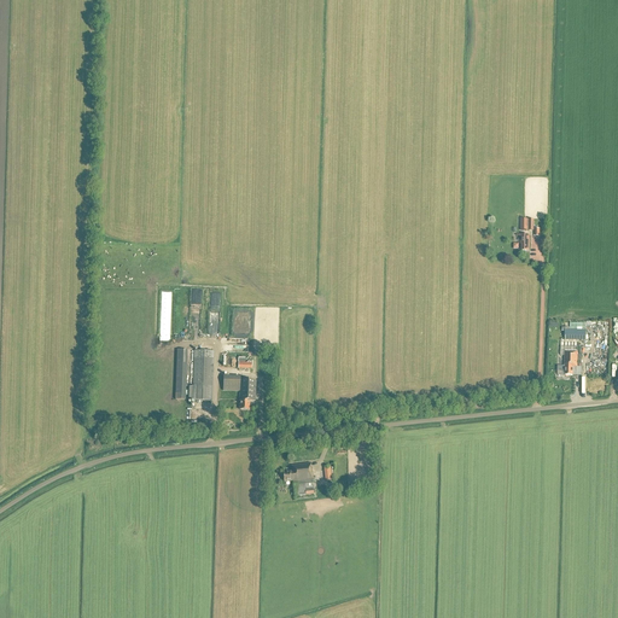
[(520,232),(534,232),(534,221),(520,220),(520,232)]
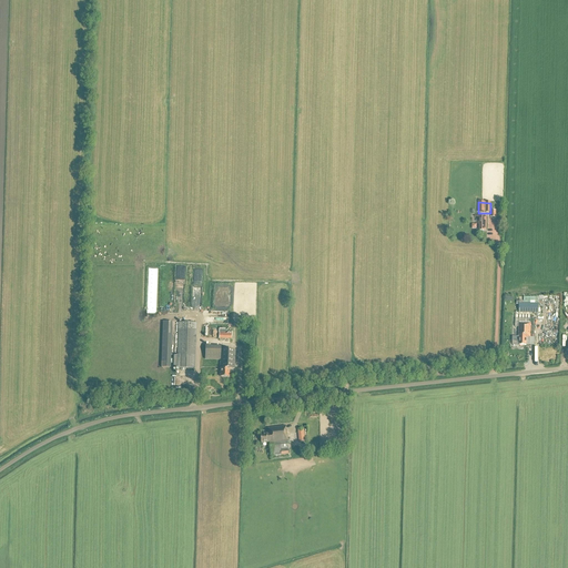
[(539,304),(528,304),(528,302),(516,302),(516,305),(519,305),(519,313),(538,313),(539,304)]
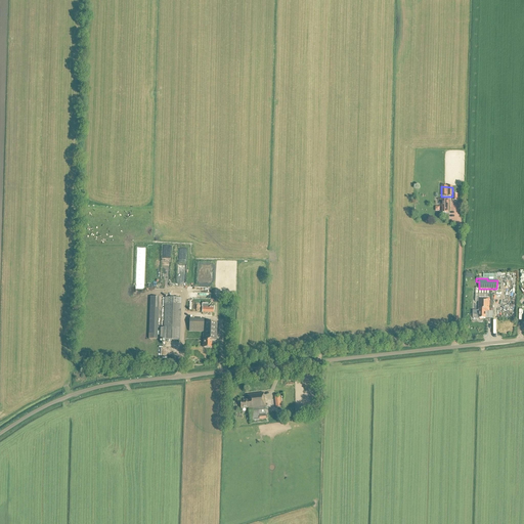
[(211,298),(211,287),(192,287),(192,298),(211,298)]
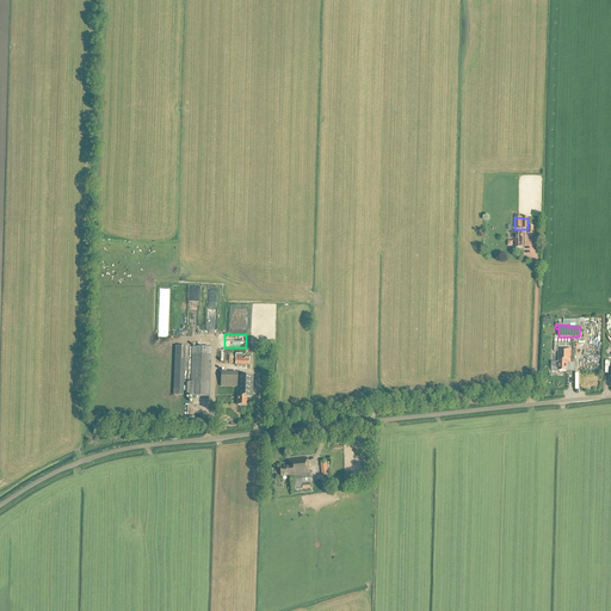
[(185,347),(176,347),(173,396),(184,396),(185,347)]
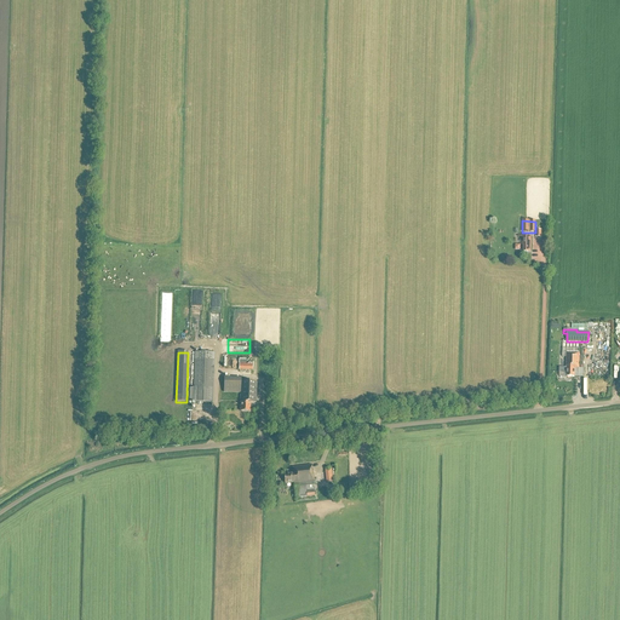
[(195,352),(194,389),(190,389),(189,401),(194,401),(194,402),(212,403),(214,354),(195,352)]
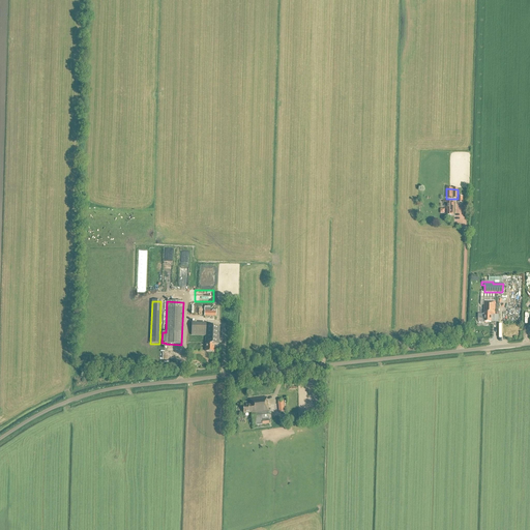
[(491,323),(492,315),(495,316),(496,302),(484,302),(484,315),(478,315),(478,319),(484,319),(484,322),(491,323)]
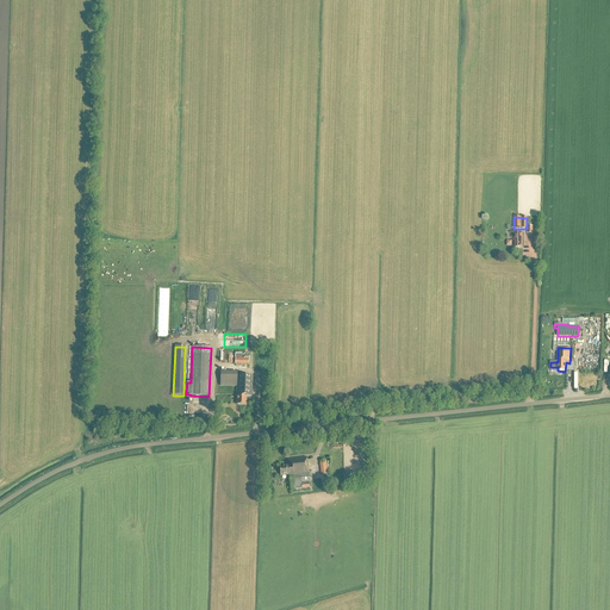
[(251,397),(253,377),(237,377),(237,373),(221,372),(221,386),(237,387),(237,397),(236,405),(246,405),(247,397),(251,397)]
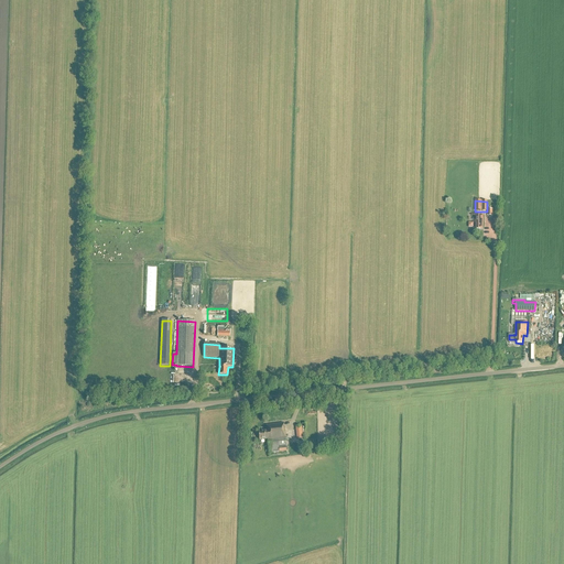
[(286,446),(284,423),(266,425),(267,431),(258,432),(259,441),(268,440),(269,453),(279,452),(279,453),(286,452),(285,446),(286,446)]
